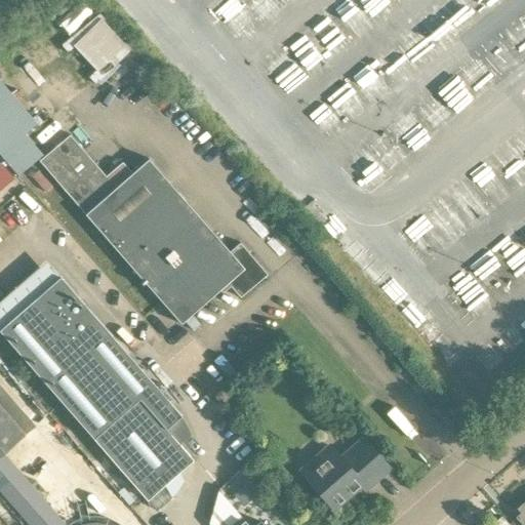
[(103,9),(72,38),(107,76),(137,48),(103,9)]
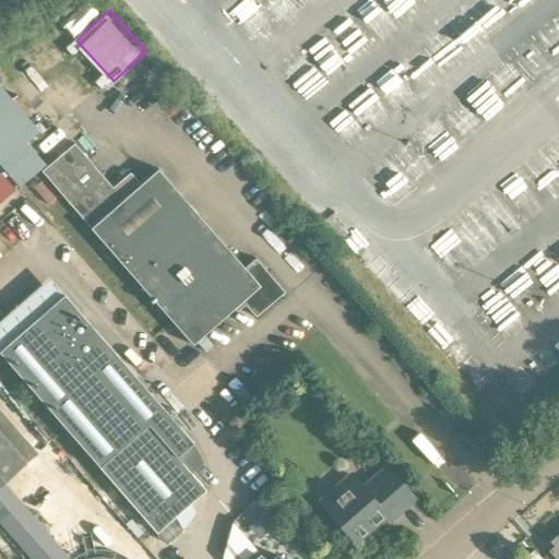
[(0,72),(0,156),(23,185),(51,162),(33,138),(45,128),(0,72)]
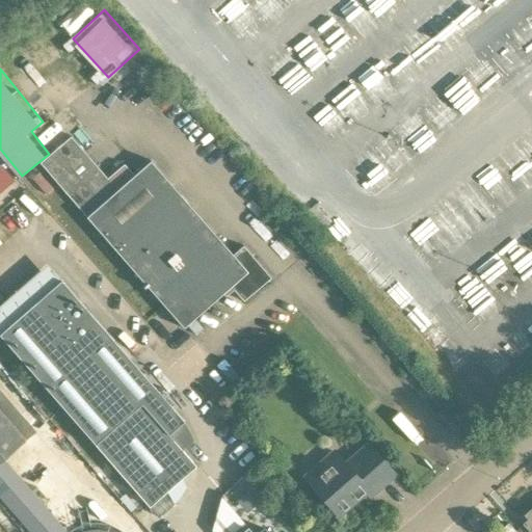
[(40,164),(183,328),(230,288),(242,302),(270,278),(242,247),(232,257),(150,161),(115,191),(70,138),(40,164)]
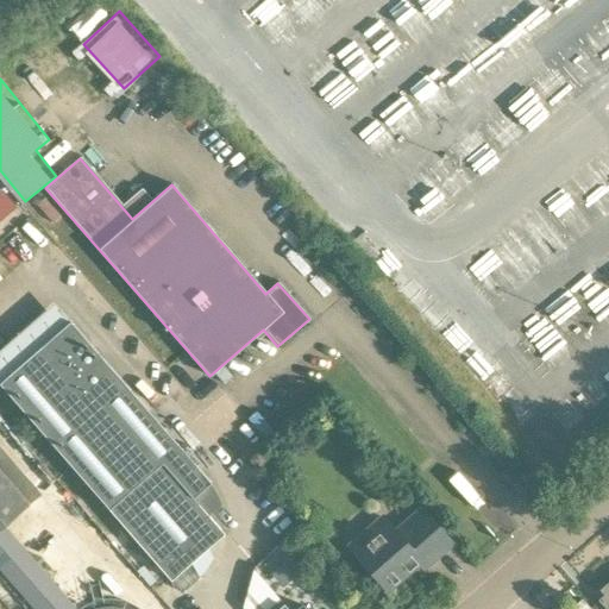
[(0,221),(22,202),(5,184),(0,189),(0,221)]
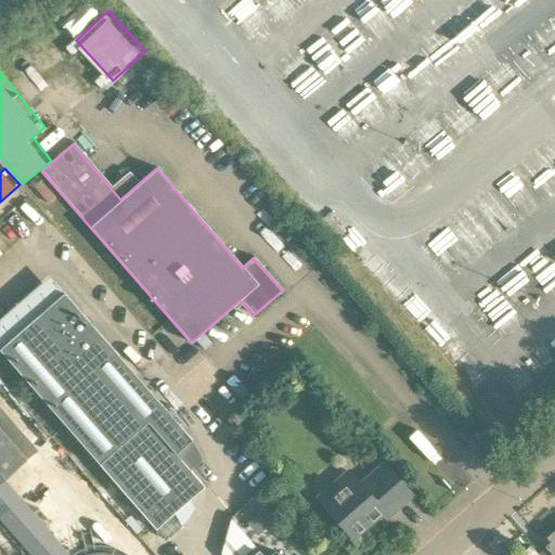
[(0,347),(167,539),(184,525),(173,513),(203,485),(177,454),(193,437),(65,291),(0,347)]
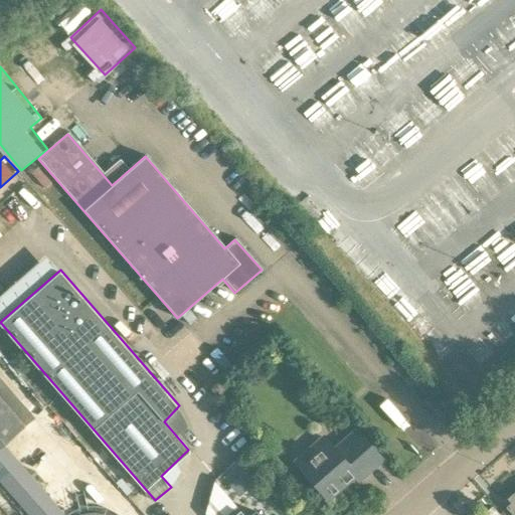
[(432,393),(424,399),(435,411),(442,404),(432,393)]
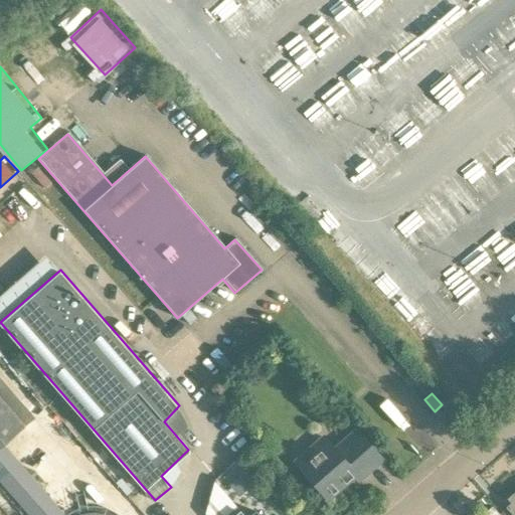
[(0,482),(28,514),(64,514),(65,514),(4,444),(24,425),(0,397),(0,482)]
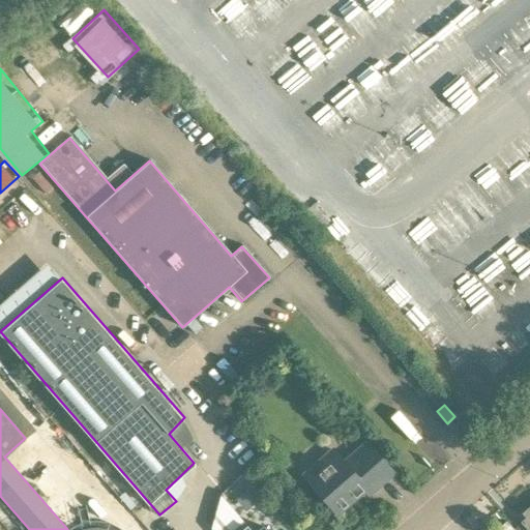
[(390,472),(364,442),(344,461),(332,447),(301,474),(334,512),(363,488),(367,493),(390,472)]
